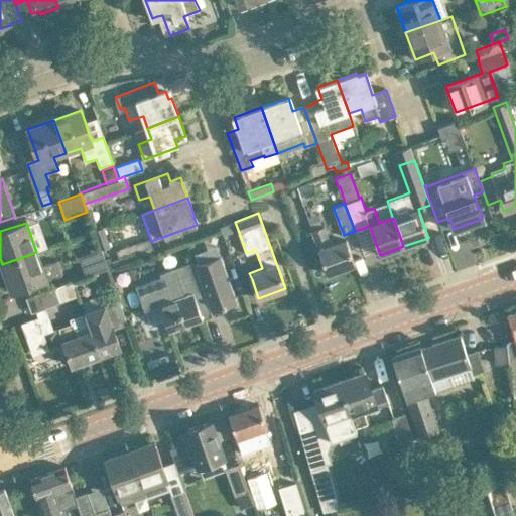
[(346,239),(332,245),(325,226),(311,230),(327,273),(355,264),(346,239)]
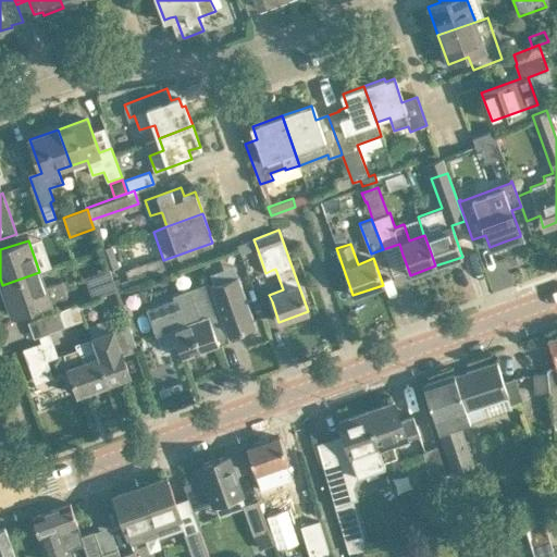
[(163,272),(160,261),(126,273),(131,284),(163,272)]
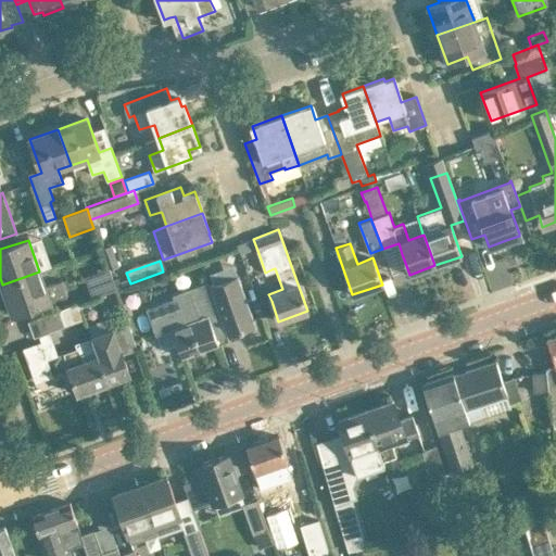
[(85,277),(91,297),(115,288),(108,268),(85,277)]
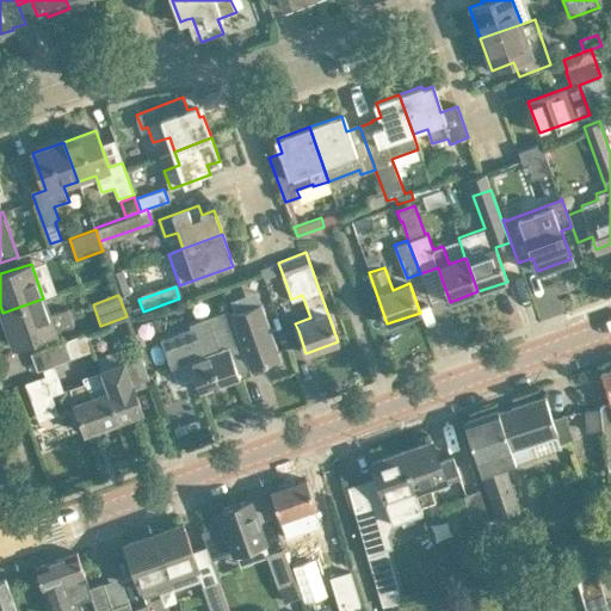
[(14,345),(55,331),(54,329),(73,322),(67,307),(48,314),(43,298),(2,313),(14,345)]
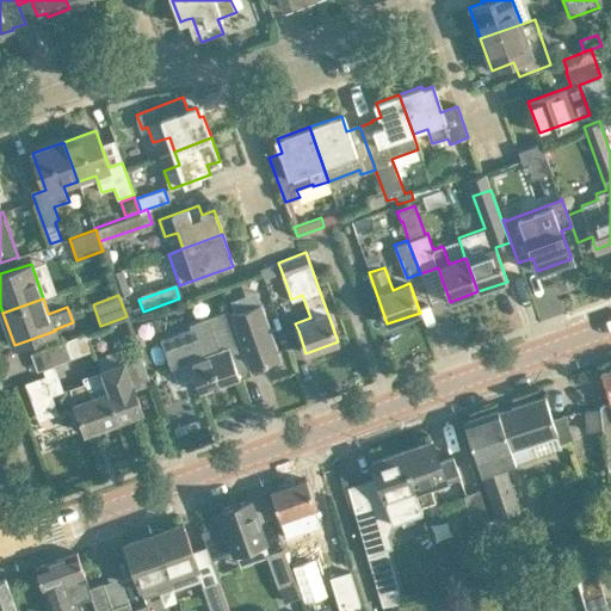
[(191,328),(160,339),(171,368),(189,362),(195,380),(199,392),(240,377),(236,366),(247,363),(250,369),(281,358),(261,303),(229,314),(228,310),(190,323),(191,328)]
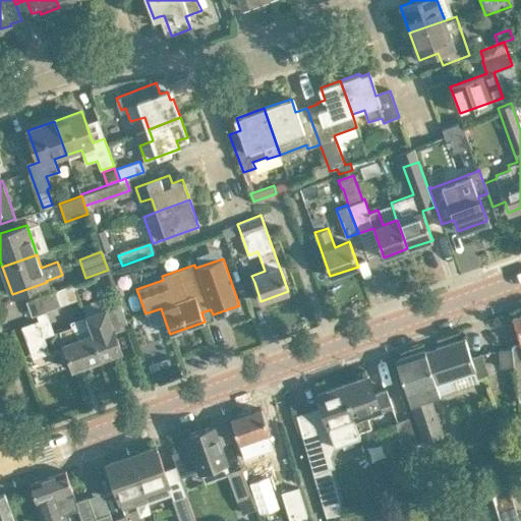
[(45,294),(26,300),(32,315),(37,314),(61,305),(78,298),(72,283),(55,290),(45,294)]
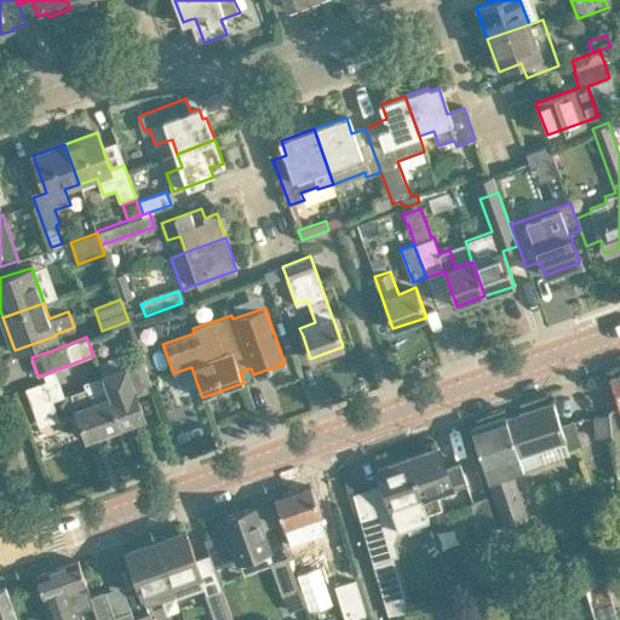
[(153,389),(143,360),(102,375),(102,377),(110,397),(108,399),(119,428),(145,418),(137,395),(153,389)]
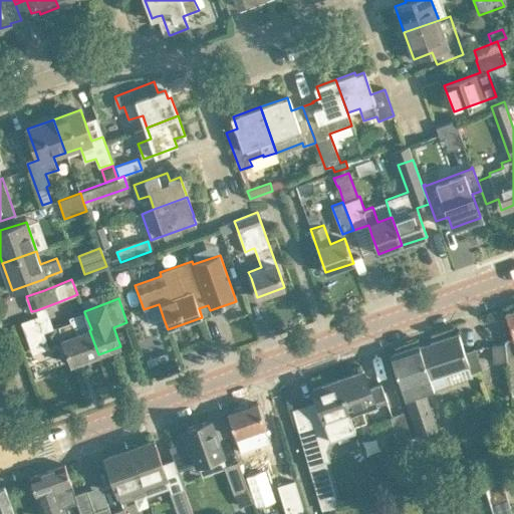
[(504,343),(506,360),(507,369),(509,369),(511,394),(513,394),(513,310),(505,313),(513,337),(504,341),(504,343)]
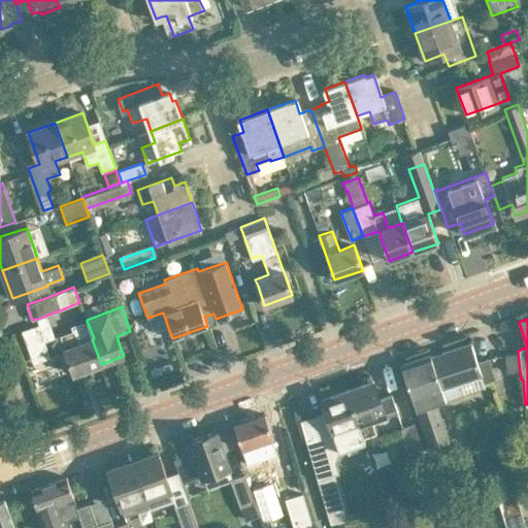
[(72,331),(45,340),(51,356),(65,351),(74,373),(101,364),(92,339),(94,338),(87,321),(70,327),(72,331)]
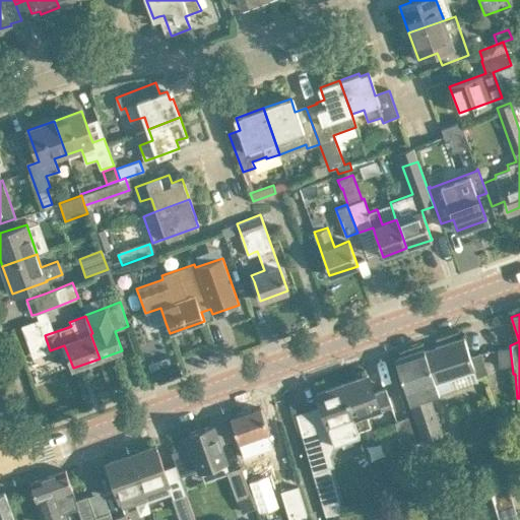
[(423,442),(416,444),(420,458),(447,449),(429,397),(478,380),(477,378),(474,368),(463,337),(424,350),(424,349),(394,359),(421,439),(423,442)]
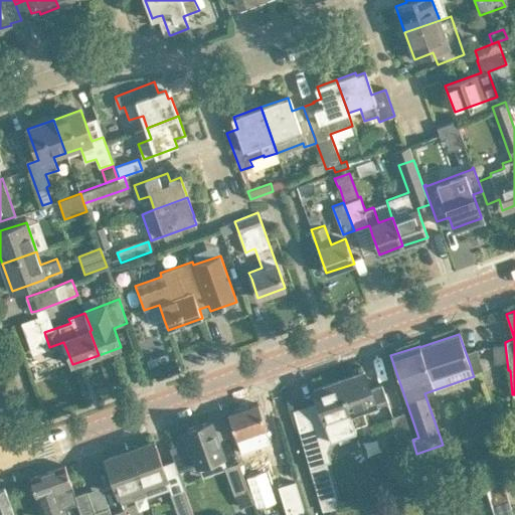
[(492,345),(494,363),(507,361),(505,344),(492,345)]
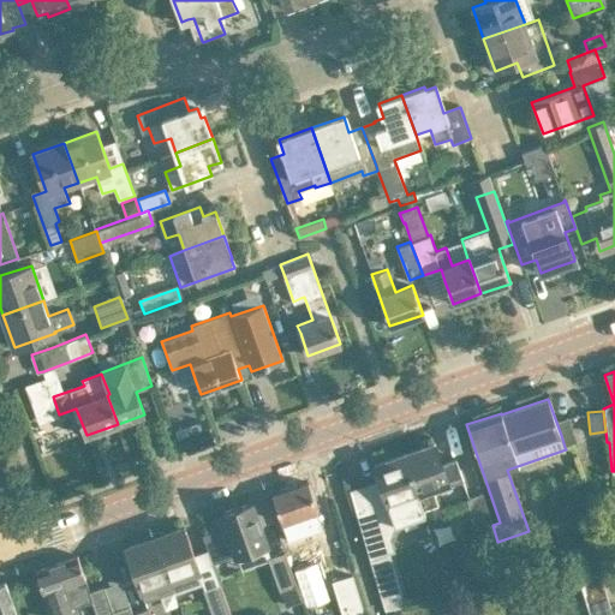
[(196,422),(173,430),(177,440),(199,431),(196,422)]
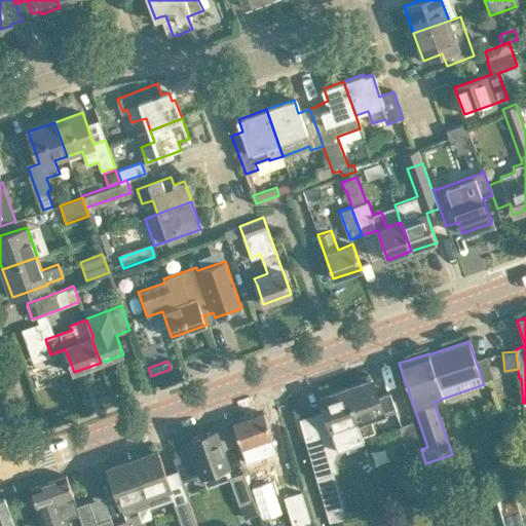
[(489,369),(480,372),(483,382),(492,378),(489,369)]
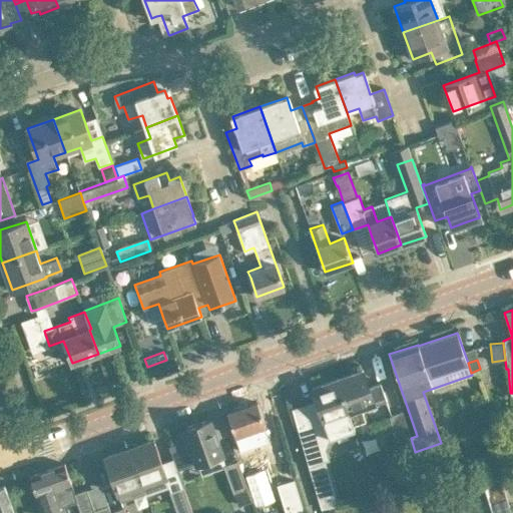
[(368,387),(362,370),(337,379),(350,416),(352,423),(365,419),(361,408),(373,404),(374,406),(387,401),(381,383),(368,387)]
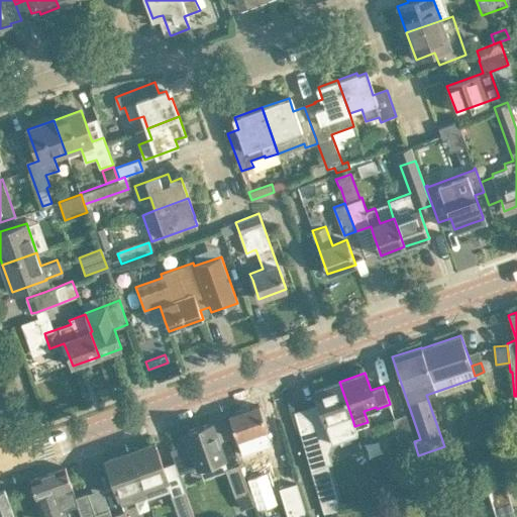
[(319,405),(294,412),(311,470),(328,464),(332,463),(329,452),(332,441),(356,431),(354,426),(352,419),(339,382),(315,391),(319,405)]
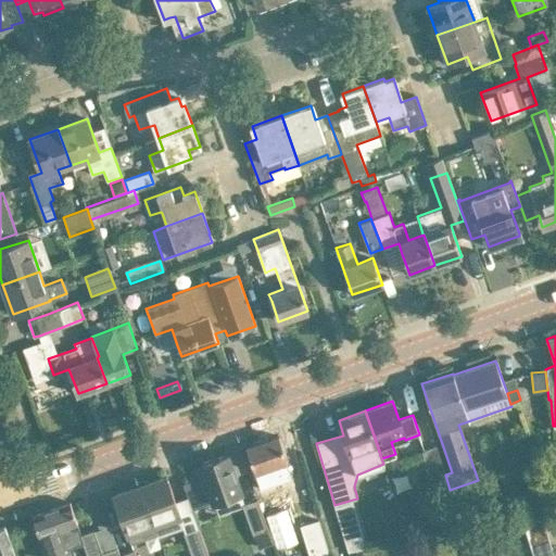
[(275,475),(277,482),(279,481),(280,482),(291,479),(285,462),(288,460),(279,436),(245,447),(257,481),(275,475)]
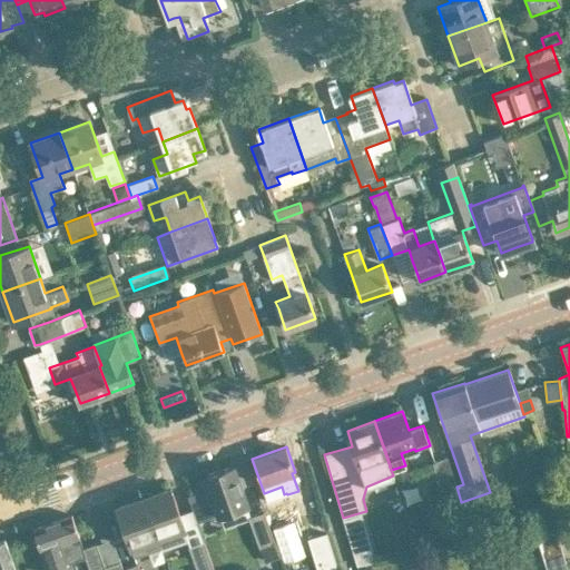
[(446,458),(433,462),(448,507),(461,502),(457,487),(446,458)]
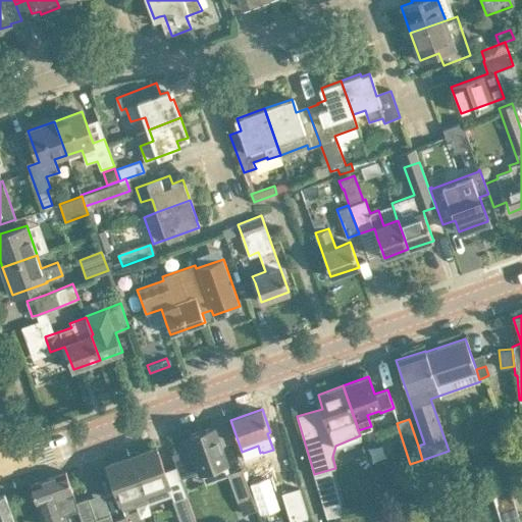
[(184,449),(171,453),(180,479),(201,472),(226,463),(213,426),(188,435),(189,438),(180,441),(184,449)]
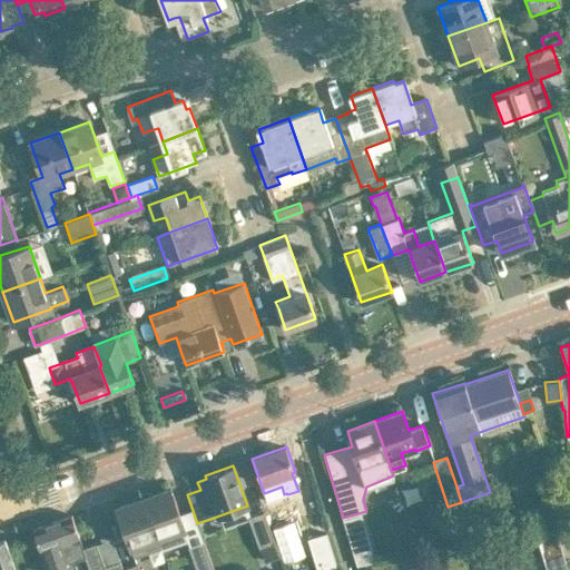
[(405,465),(391,470),(393,475),(397,487),(413,481),(406,465),(405,465)]
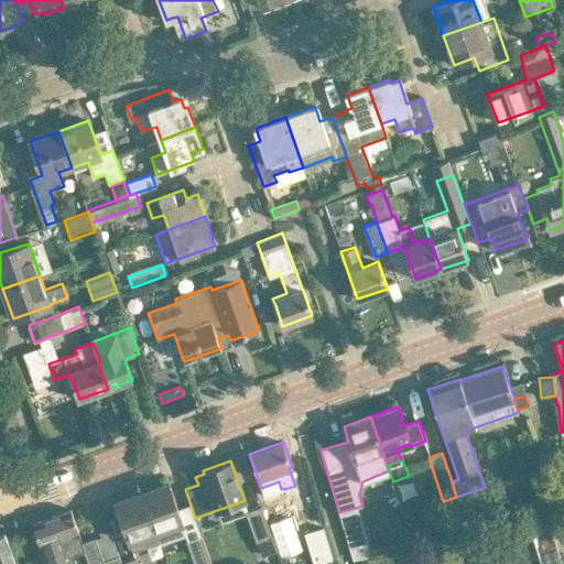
[(141,492),(159,542),(160,544),(186,534),(182,522),(183,522),(169,483),(141,492)]
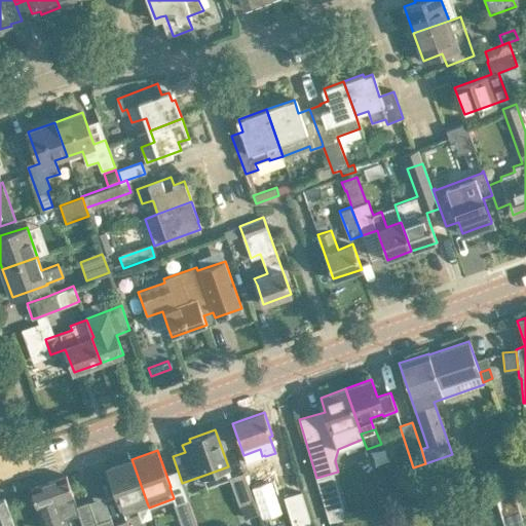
[(123,515),(148,505),(132,459),(107,467),(123,515)]
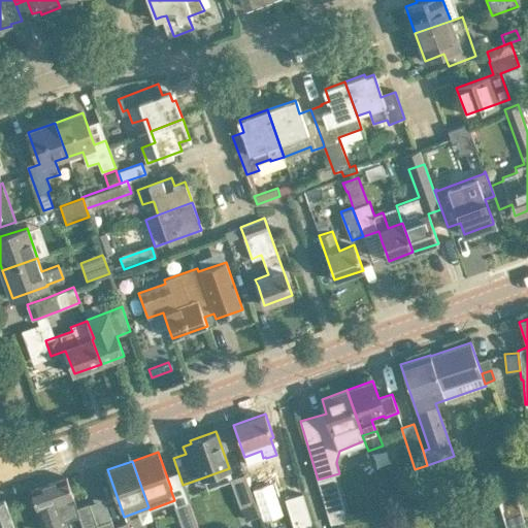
[(254,502),(244,473),(230,479),(240,507),(254,502)]
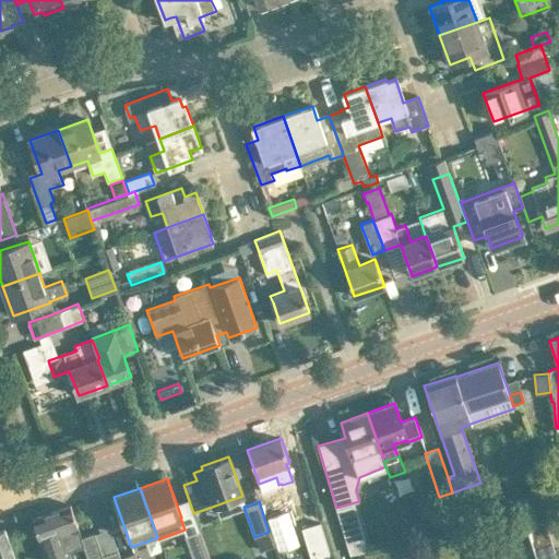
[(355,502),(336,508),(351,555),(369,551),(355,502)]
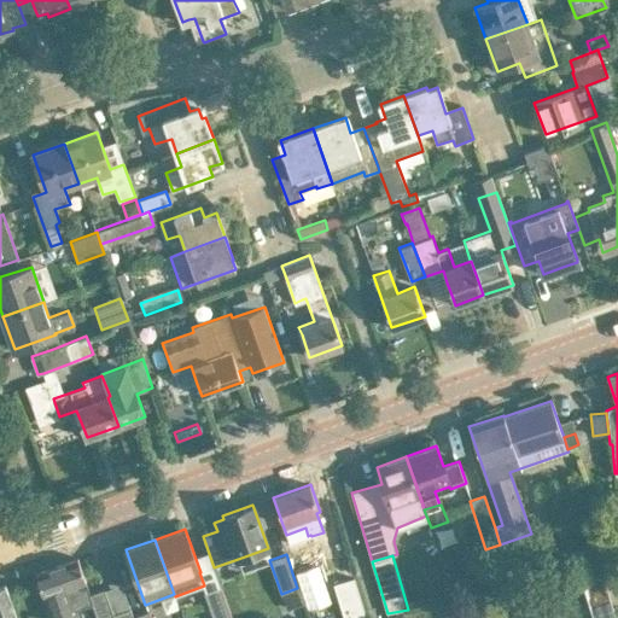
[(79,558),(35,573),(44,596),(51,617),(77,617),(75,610),(92,602),(97,617),(134,617),(133,612),(130,606),(114,612),(105,589),(104,587),(91,593),(79,558)]
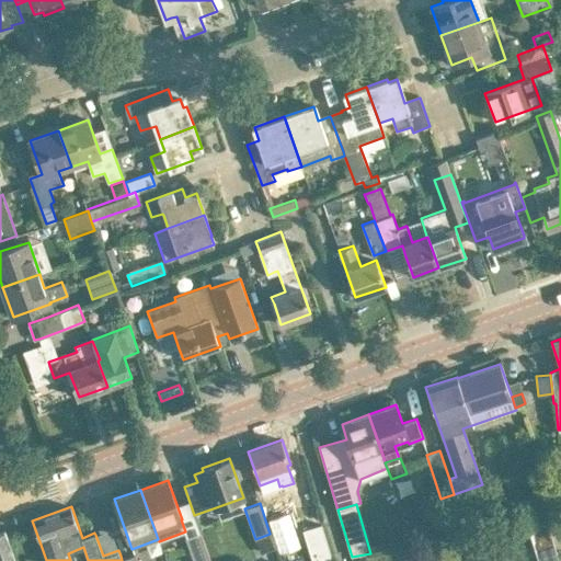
[(526,524),(537,559),(538,559),(538,560),(558,560),(547,521),(526,524)]
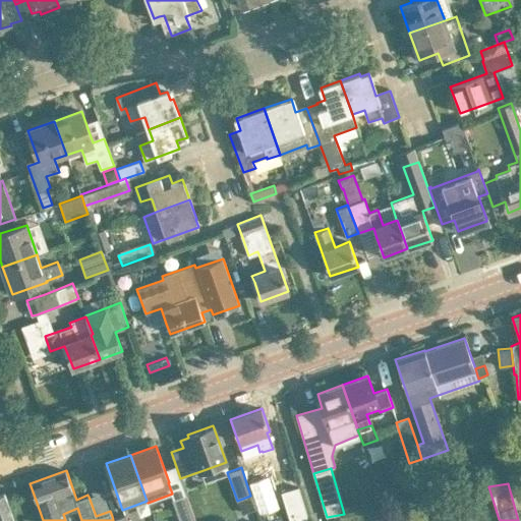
[(281,491),(290,520),(298,520),(308,519),(299,488),(281,491)]
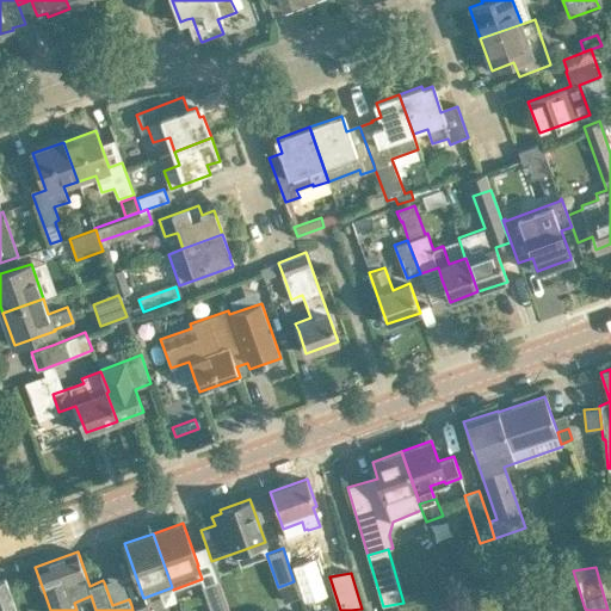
[(534,610),(524,576),(510,580),(508,580),(512,594),(513,597),(518,596),(522,605),(517,606),(518,610),(534,610)]
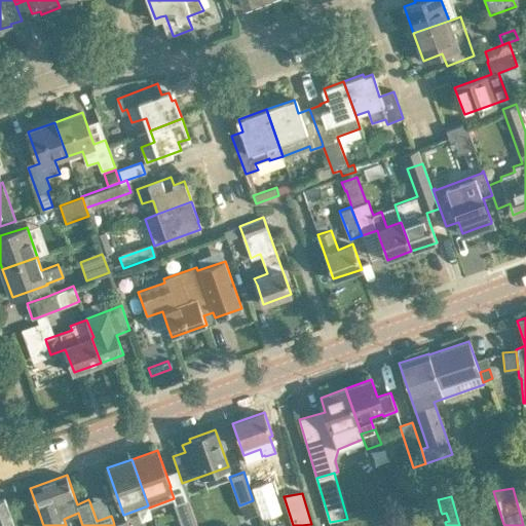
[(14,525),(4,497),(0,498),(0,525),(14,525)]
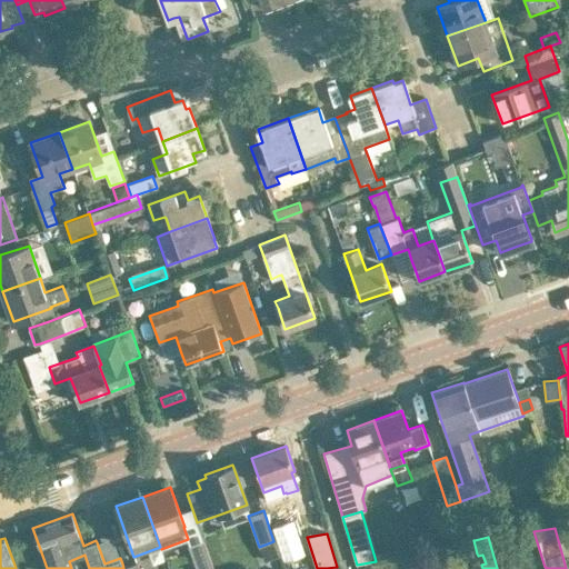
[(213,568),(203,540),(189,546),(197,568),(213,568)]
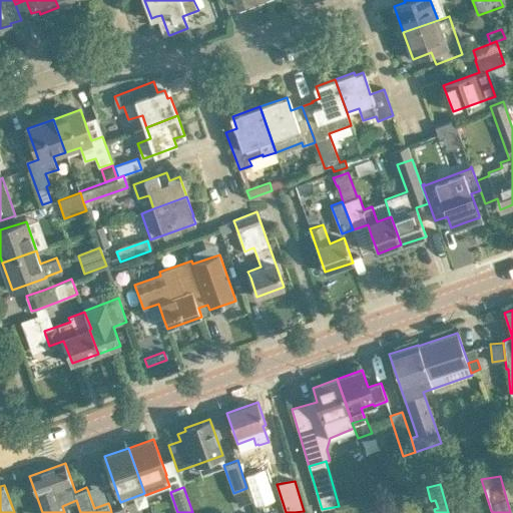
[(371,512),(386,512),(382,498),(368,501),(371,512)]
